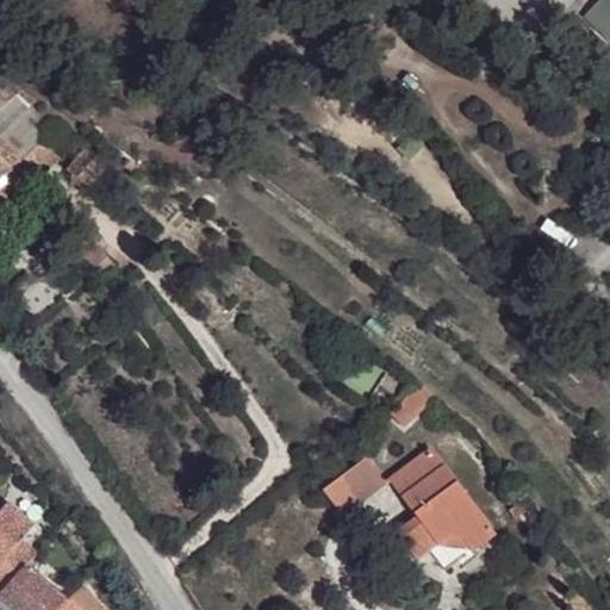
[(0,106),(14,93),(0,76),(0,106)]
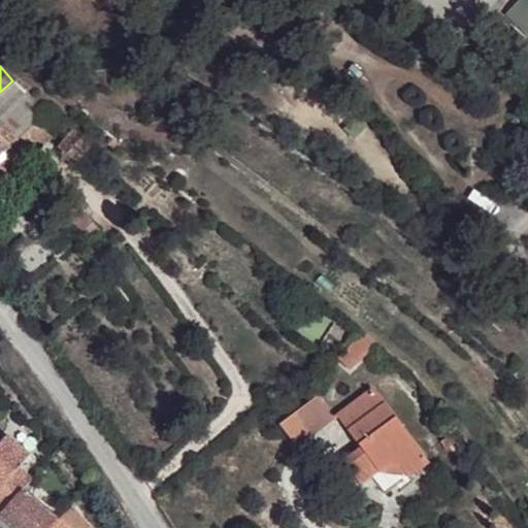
[(0,92),(0,121),(19,141),(45,116),(12,80),(0,92)]
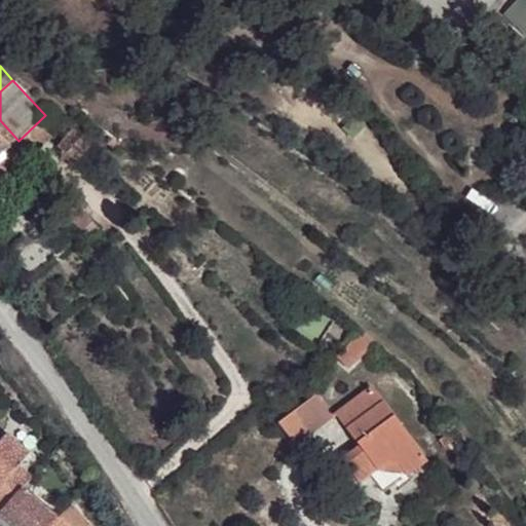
[(0,137),(10,148),(0,157),(0,186),(60,130),(45,115),(19,141),(0,120),(0,137)]
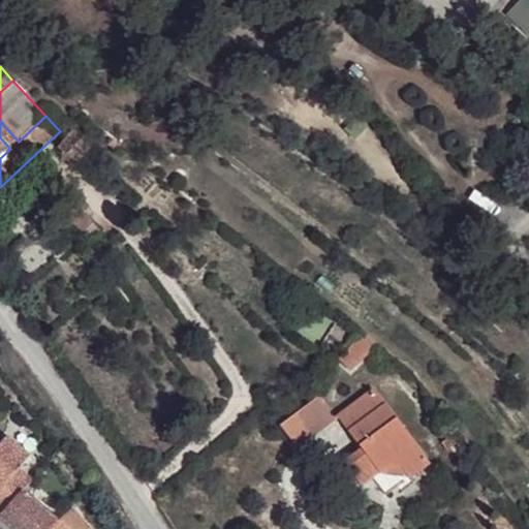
[(72,130),(58,148),(78,163),(92,146),(72,130)]
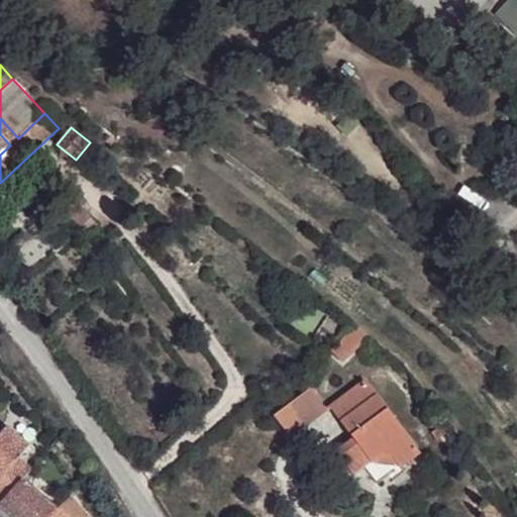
[(0,154),(10,145),(0,134),(0,154)]
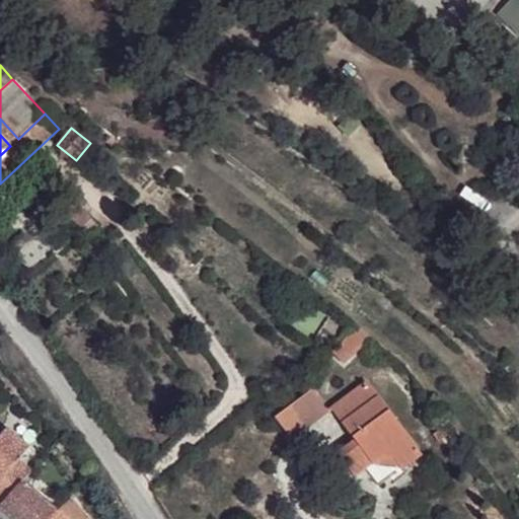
[(117,143),(110,138),(109,139),(107,137),(105,140),(107,142),(106,143),(113,148),(117,143)]
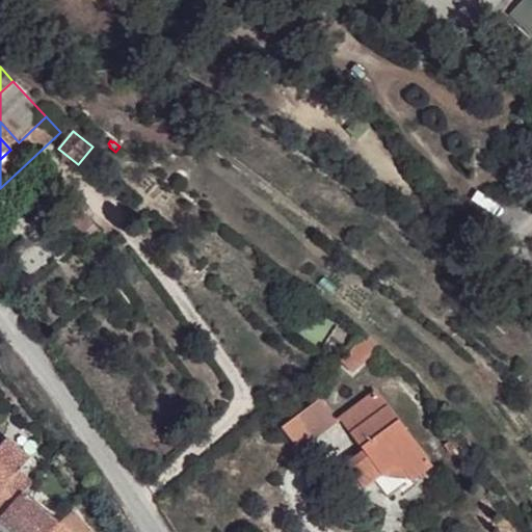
[(62,217),(83,236),(95,222),(74,204),(62,217)]
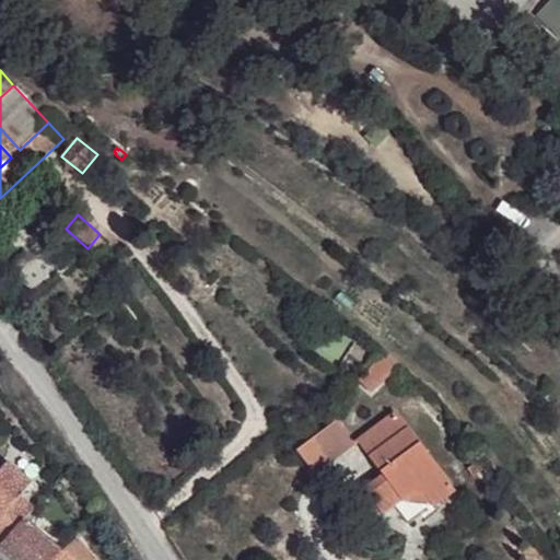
[(100,234),(88,248),(100,258),(112,245),(100,234)]
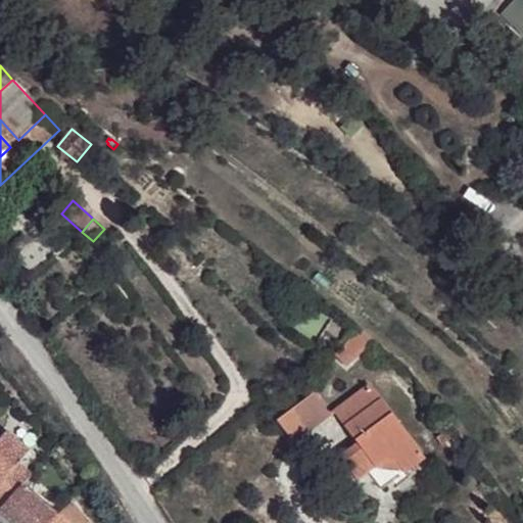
[(361,329),(336,353),(347,366),(374,340),(361,329)]
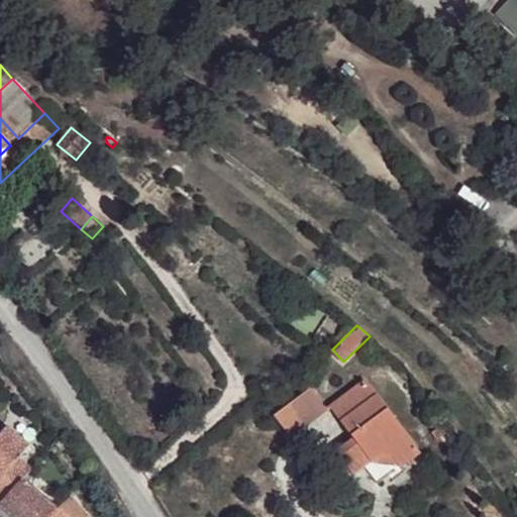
[(365,381),(330,407),(331,409),(354,439),(336,452),(354,476),(371,463),(381,455),(393,457),(400,467),(401,468),(420,453),(365,381)]
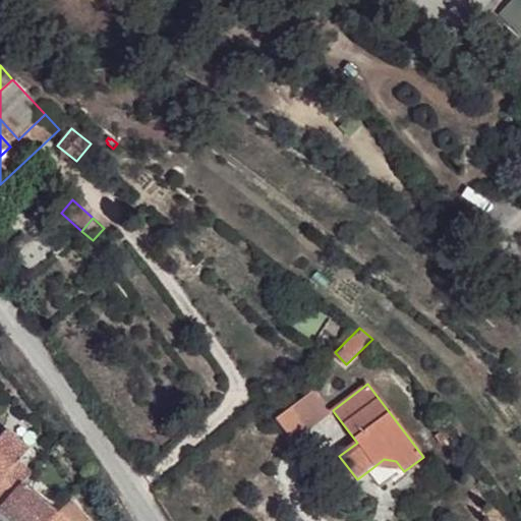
[(334,412),(333,410),(329,413),(312,392),(276,419),(293,443),(334,412)]
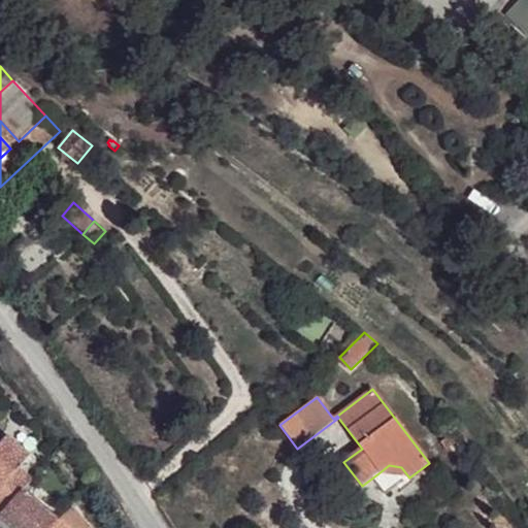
[(0,517),(23,491),(33,480),(20,468),(31,455),(7,435),(0,442),(0,517)]
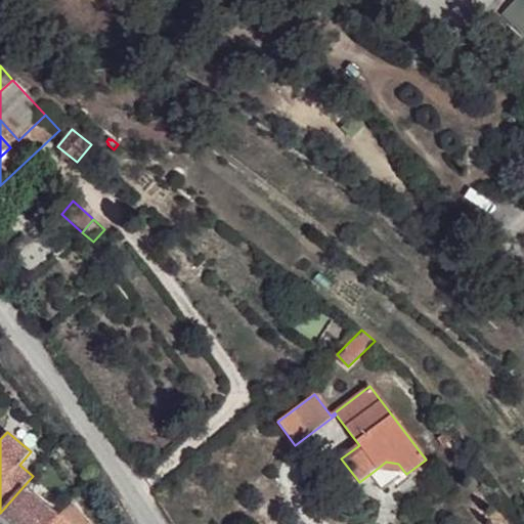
[(448,433),(438,439),(442,446),(452,439),(448,433)]
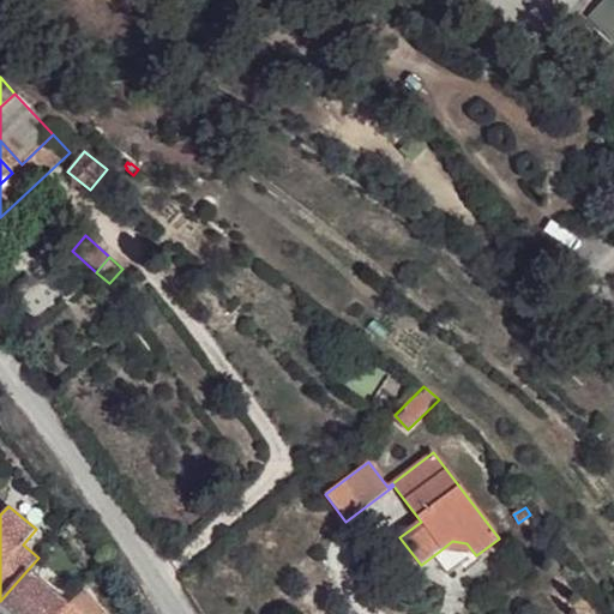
[(452,541),(440,551),(475,554),(467,543),(452,541)]
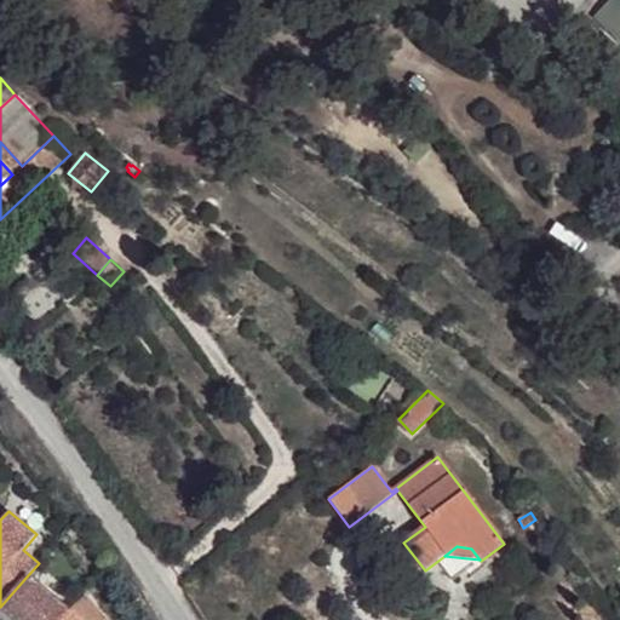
[(57,619),(67,610),(35,585),(27,577),(0,607),(0,608),(13,619),(57,619)]
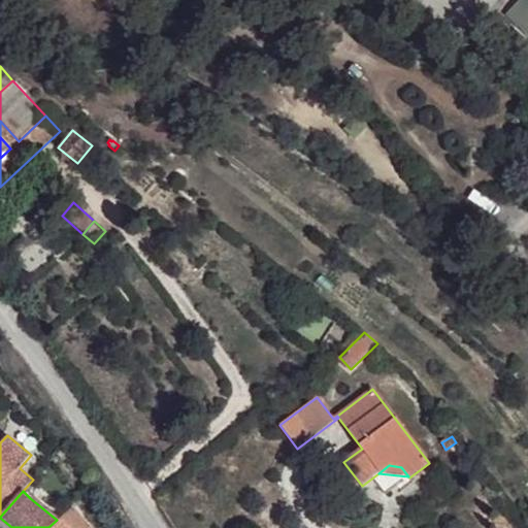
[(32,496),(30,498),(57,520),(58,518),(32,496)]
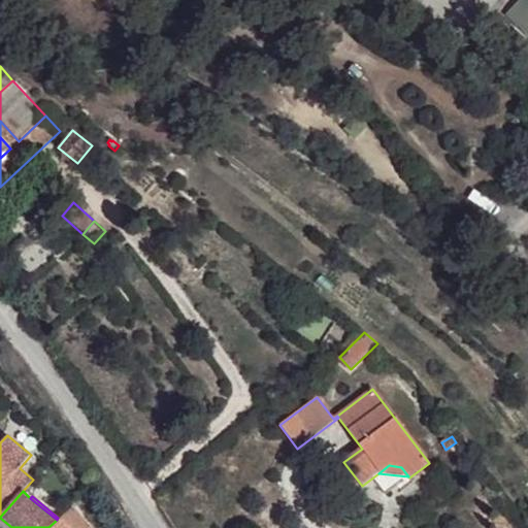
[(91,527),(72,507),(57,521),(65,527),(91,527)]
